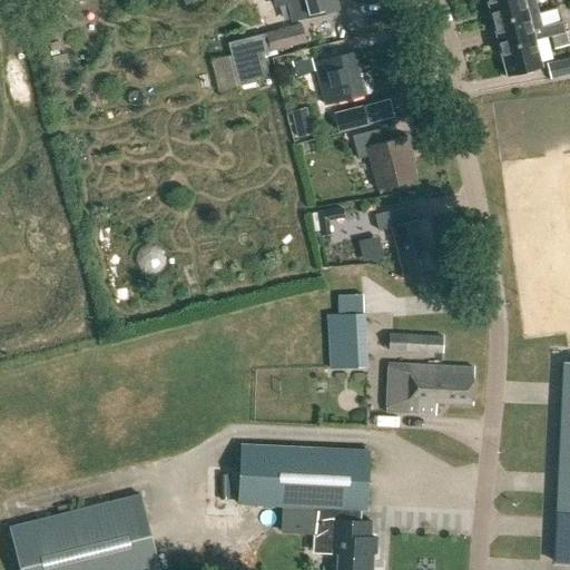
[(294,0),(295,5),(305,2),(310,16),(338,9),(335,0),(294,0)]
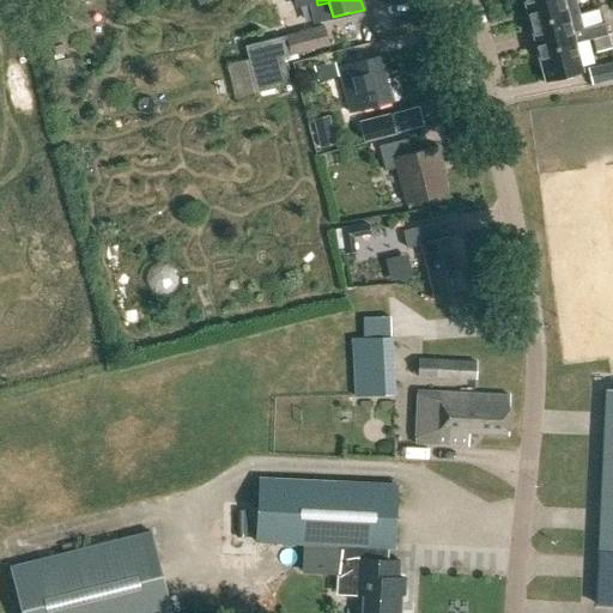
[(525,0),(530,24),(566,16),(562,0),(525,0)]
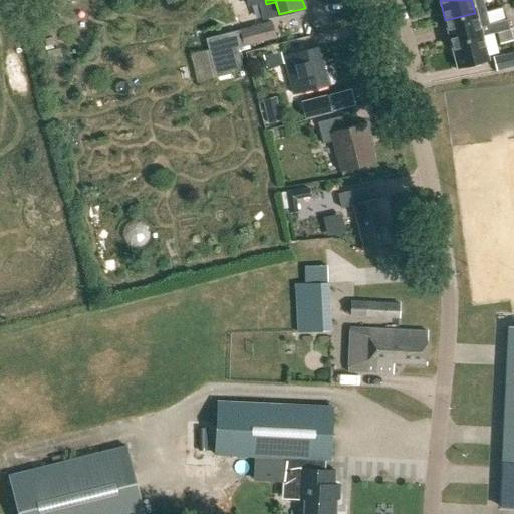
[(445,20),(451,44),(481,36),(475,13),(445,20)]
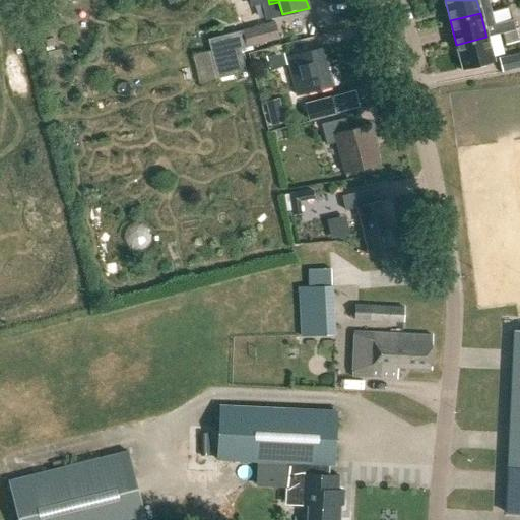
[(242,30),(207,40),(210,51),(216,79),(246,72),(240,47),(278,39),(275,22),(242,30)]
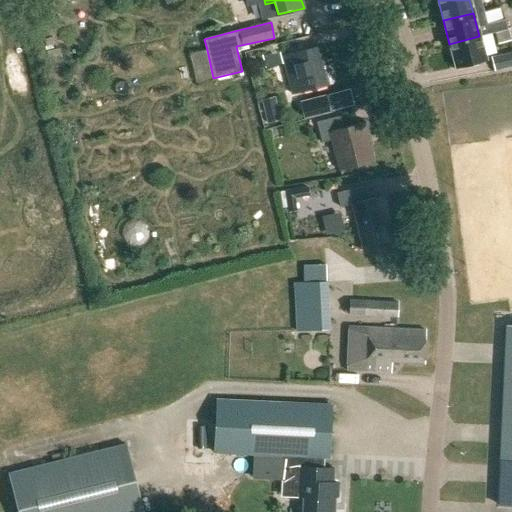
[(510,41),(507,29),(493,32),(496,45),(510,41)]
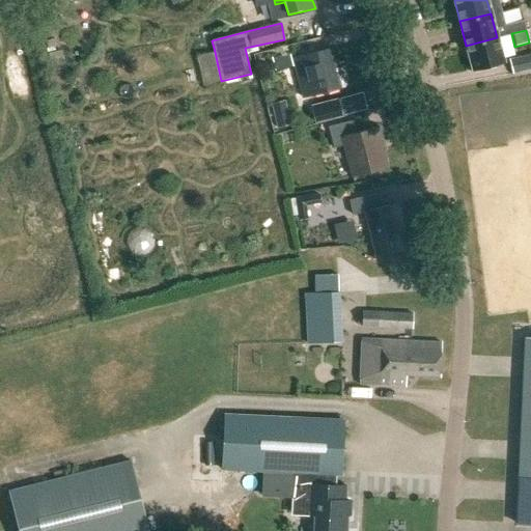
[(466,46),(473,70),(503,62),(497,37),(466,46)]
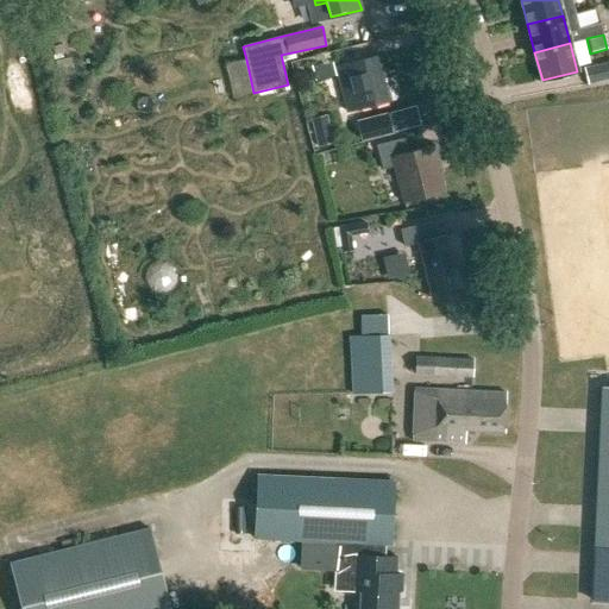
[(336,67),(344,98),(357,94),(360,108),(390,100),(378,55),(336,67)]
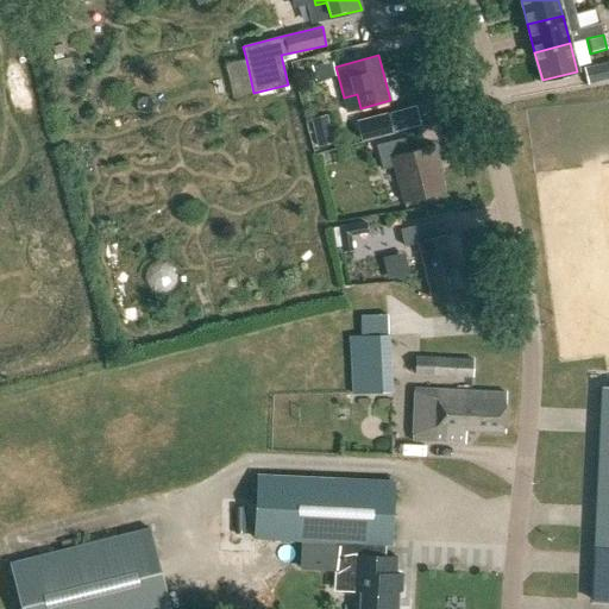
[(608,79),(608,61),(586,67),(590,83),(608,79)]
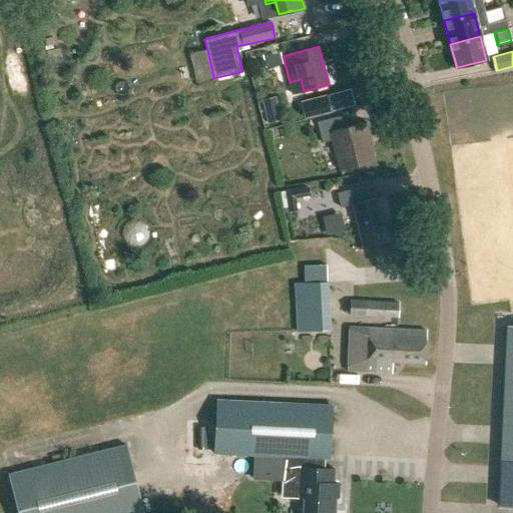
[(358,80),(337,86),(342,106),(364,100),(358,80)]
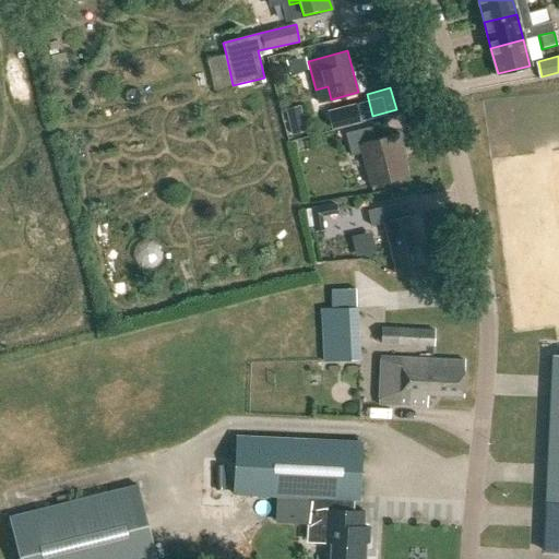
[(356,105),(328,113),(332,128),(359,121),(356,105)]
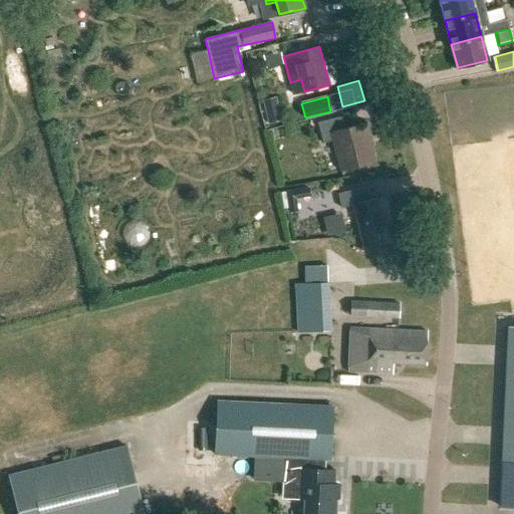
[(262,100),(267,124),(281,121),(275,97),(262,100)]
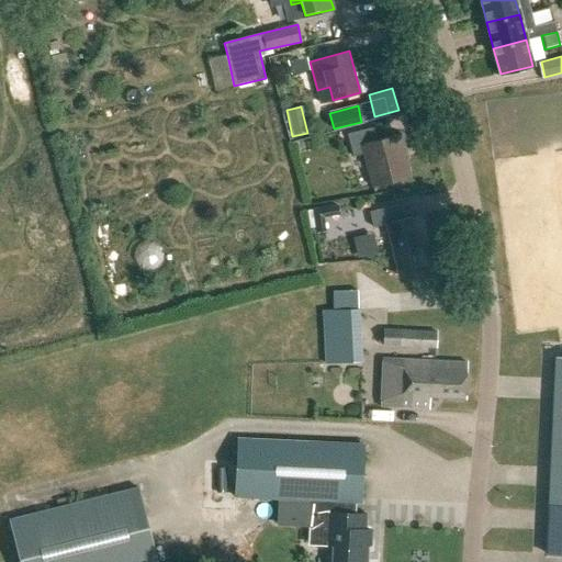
[(375,141),(372,127),(347,134),(352,156),(363,154),(372,187),(409,177),(403,150),(405,149),(401,134),(375,141)]
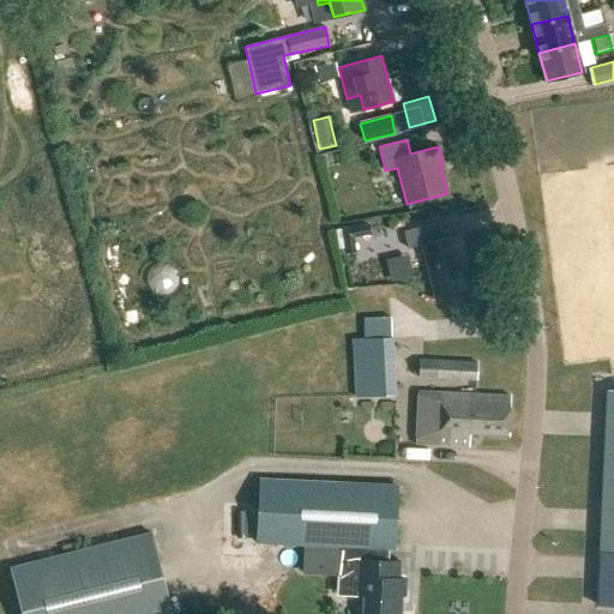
[(422,245),(434,296),(470,287),(465,269),(468,268),(459,235),(441,239),(437,223),(403,232),(408,248),(422,245)]
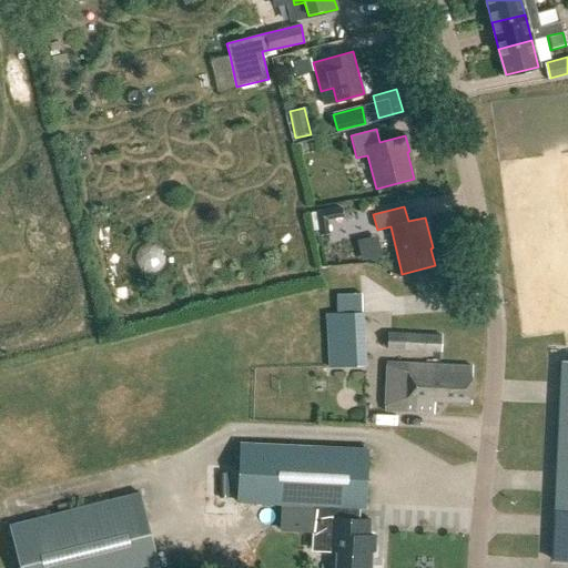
[(326,221),(343,219),(342,209),(315,212),(318,236),(327,235),(326,221)]
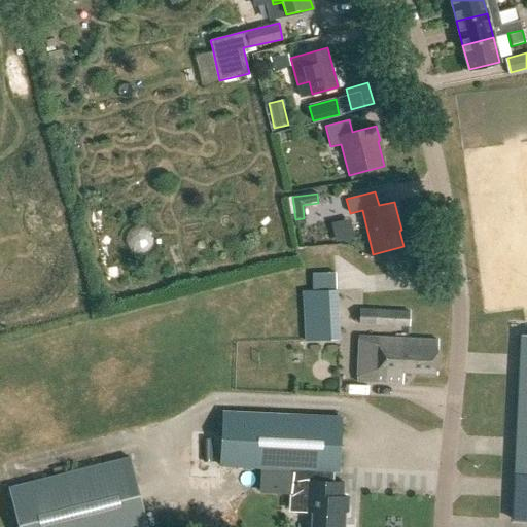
[(305,289),(308,339),(342,337),(338,271),(313,272),(314,288),(305,289)]
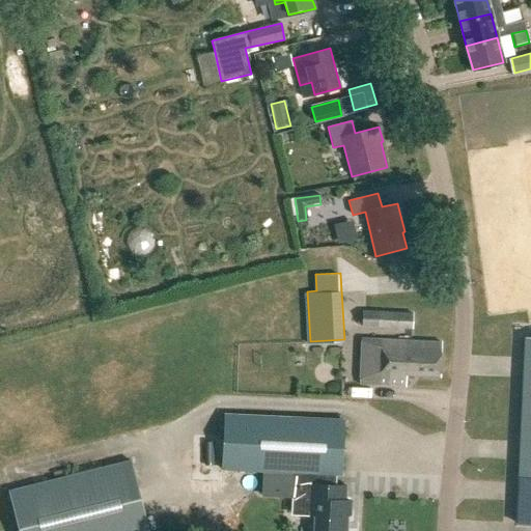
[(380,322),(380,326),(415,327),(416,311),(366,310),(366,322),(380,322)]
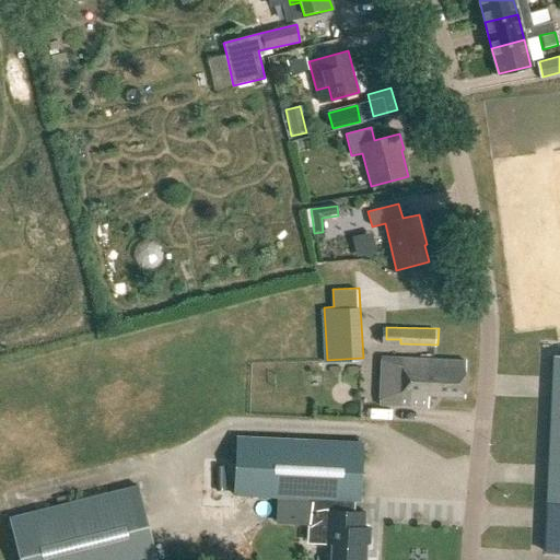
[(559,356),(556,356),(547,552),(559,552),(559,356)]
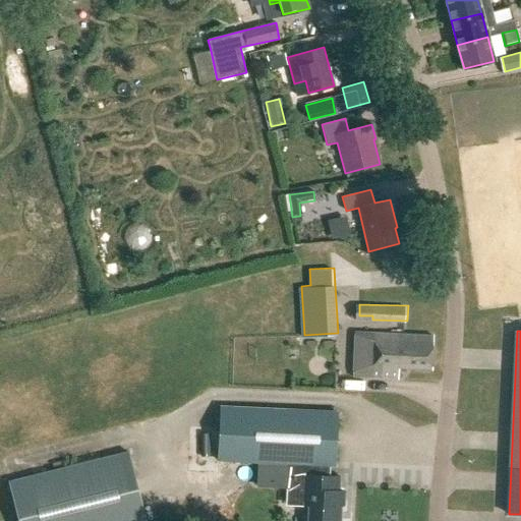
[(372,333),(370,378),(397,379),(398,368),(431,369),(432,336),(372,333)]
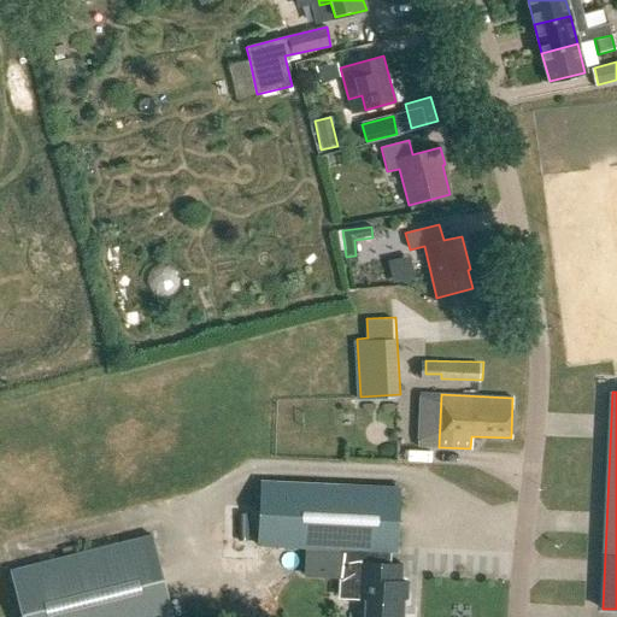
[(258,545),(395,553),(398,489),(262,481),(258,545)]
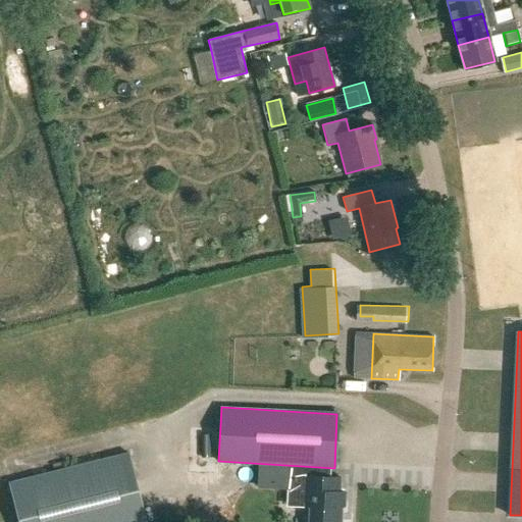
[(8,483),(17,521),(146,521),(128,453),(8,483)]
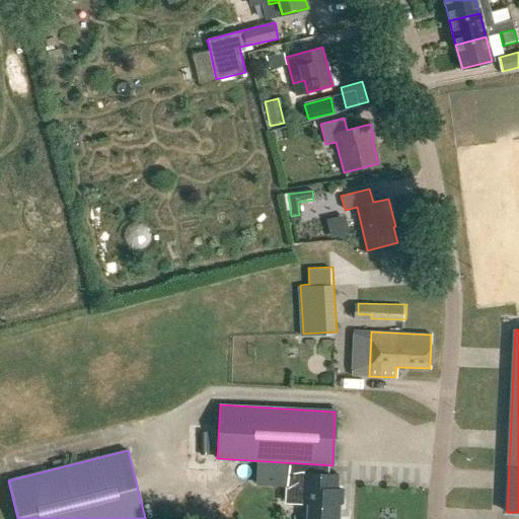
[(256,462),(255,485),(284,487),(286,464),(256,462)]
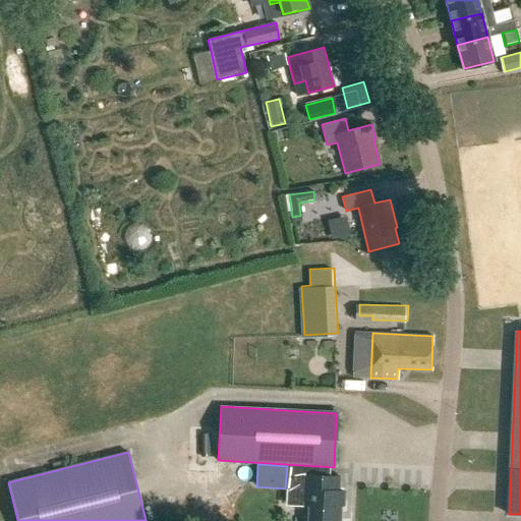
[(288,464),(286,505),(309,506),(308,520),(339,520),(340,506),(344,506),(344,490),(339,490),(340,476),(329,476),(329,467),(288,464)]
